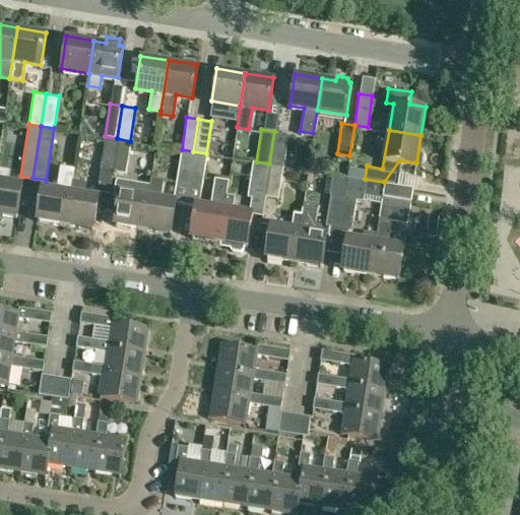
[(287,133),(274,131),(269,164),(282,166),(287,133)]
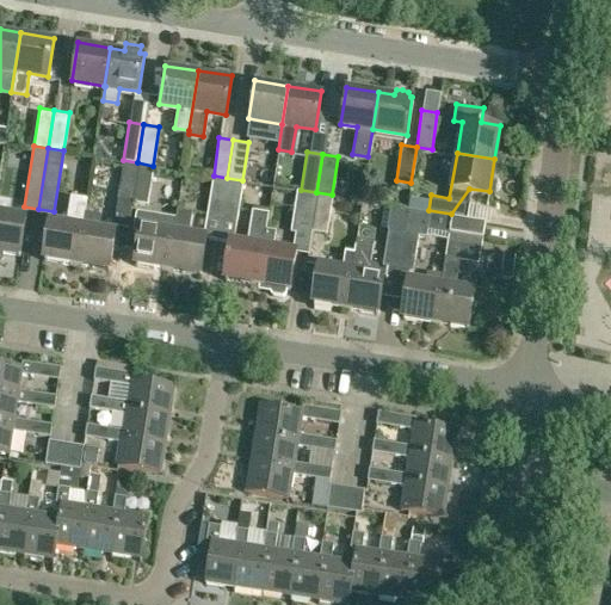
[(137,162),(123,160),(117,196),(131,198),(137,162)]
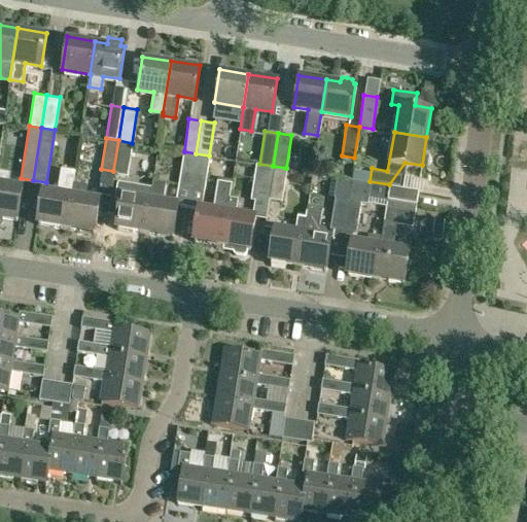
[(118,140),(113,171),(128,173),(132,143),(118,140)]
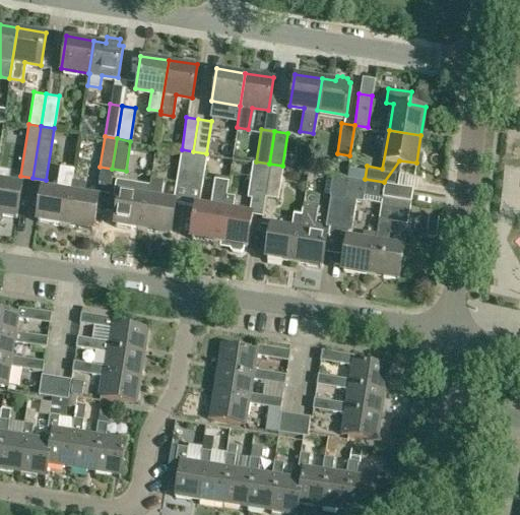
[(193,151),(182,149),(177,180),(188,181),(193,151)]
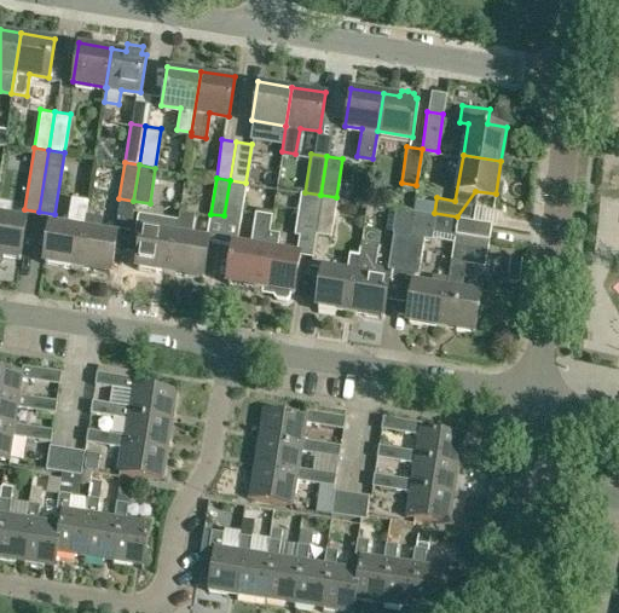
[(246,183),(230,180),(224,215),(241,218),(246,183)]
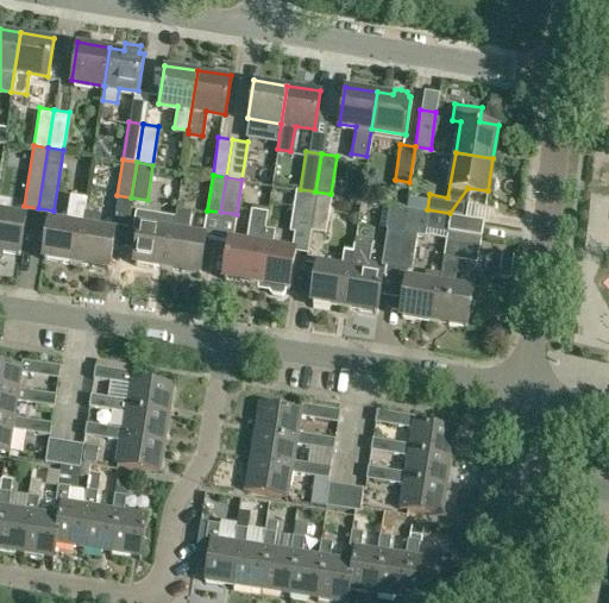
[(315,192),(300,189),(295,224),(311,226),(315,192)]
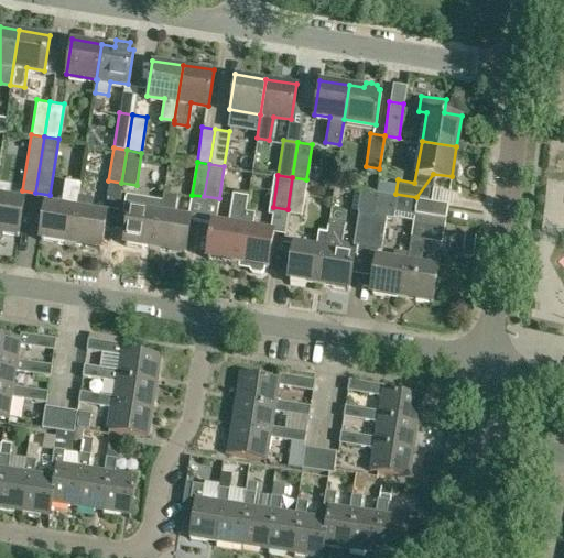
[(71,241),(78,193),(80,179),(66,177),(62,204),(45,201),(40,237),(71,241)]
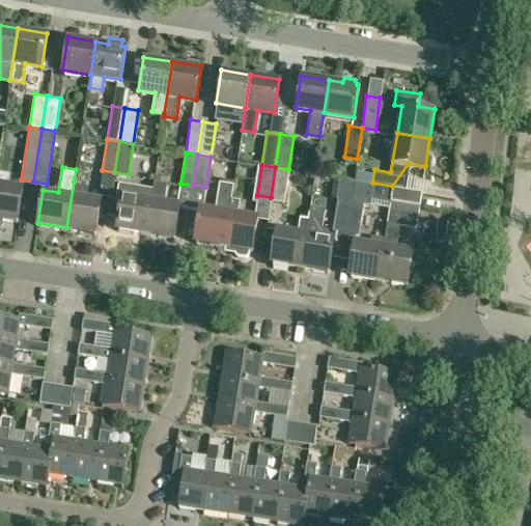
[(288,169),(275,167),(271,197),(284,199),(288,169)]
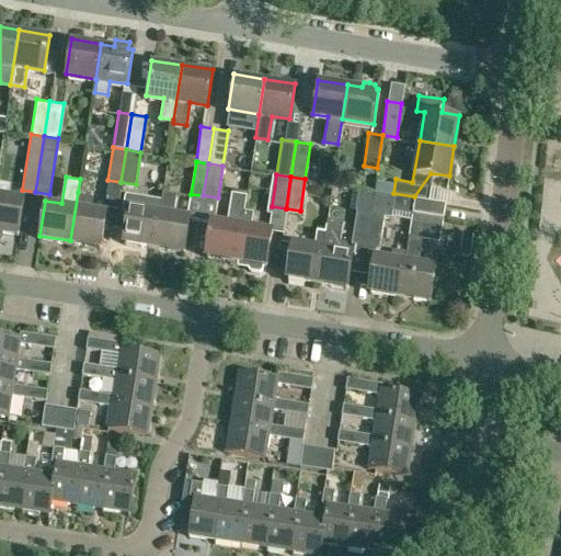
[(0,181),(0,229),(18,233),(24,197),(7,194),(9,182),(0,181)]
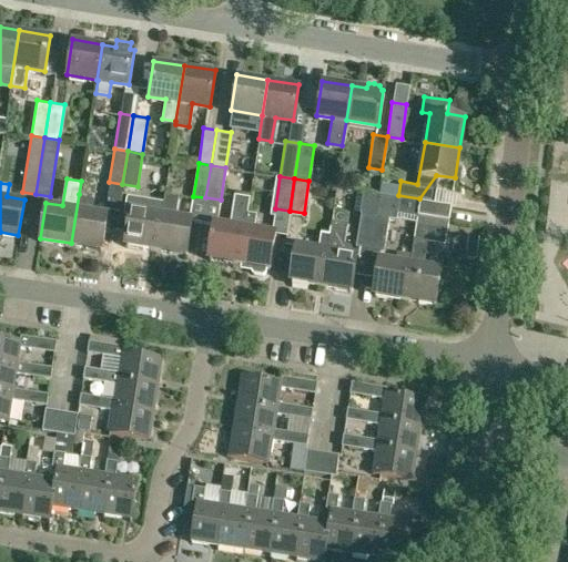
[(161,213),(155,247),(186,253),(192,217),(175,215),(179,194),(164,192),(161,213)]
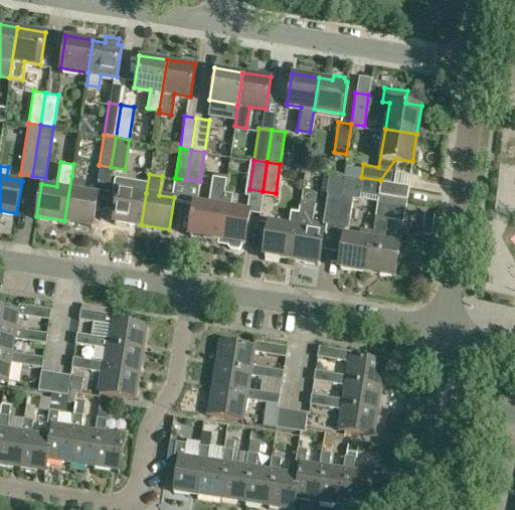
[(223,190),(224,190),(226,176),(212,174),(208,202),(193,200),(188,232),(216,236),(223,190)]
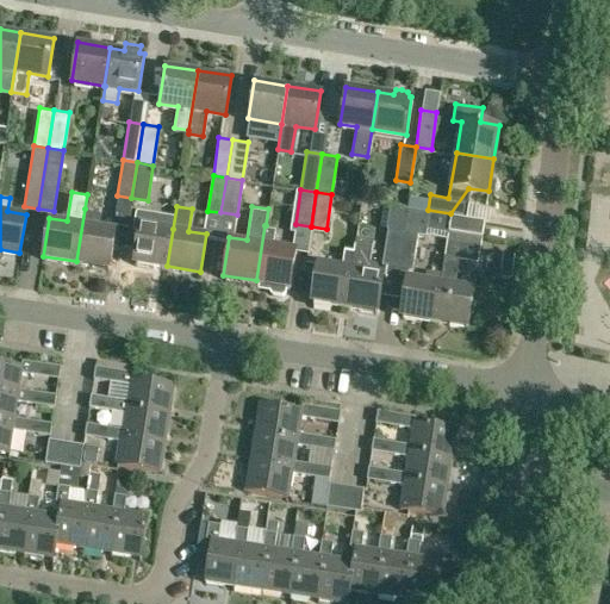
[(405,206),(403,226),(397,265),(412,267),(417,231),(425,232),(428,210),(405,206)]
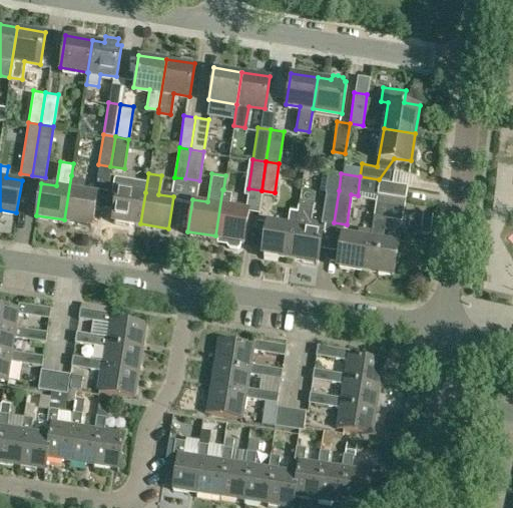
[(71,175),(64,219),(92,224),(97,192),(82,189),(82,178),(71,175)]
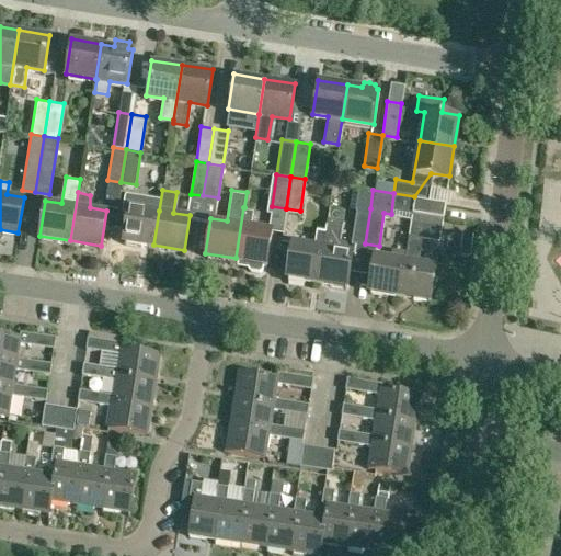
[(445,202),(414,196),(412,210),(410,220),(411,222),(409,234),(405,259),(404,259),(399,294),(430,298),(435,263),(419,261),(422,236),(439,238),(442,226),(445,202)]
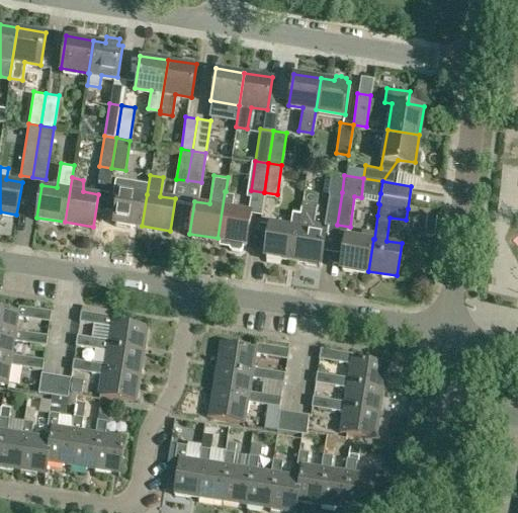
[(142,226),(147,194),(119,189),(114,222),(142,226)]
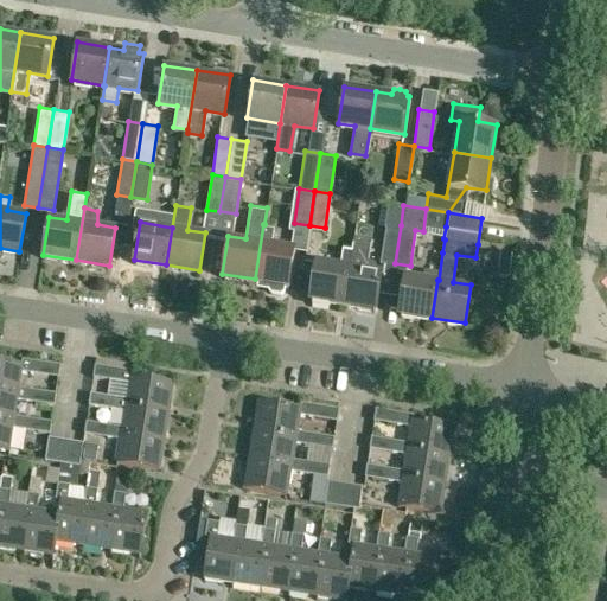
[(274,227),(264,224),(263,224),(255,279),(269,281),(268,286),(272,289),(281,291),(285,288),(286,283),(289,285),(295,247),(272,243),(274,227)]
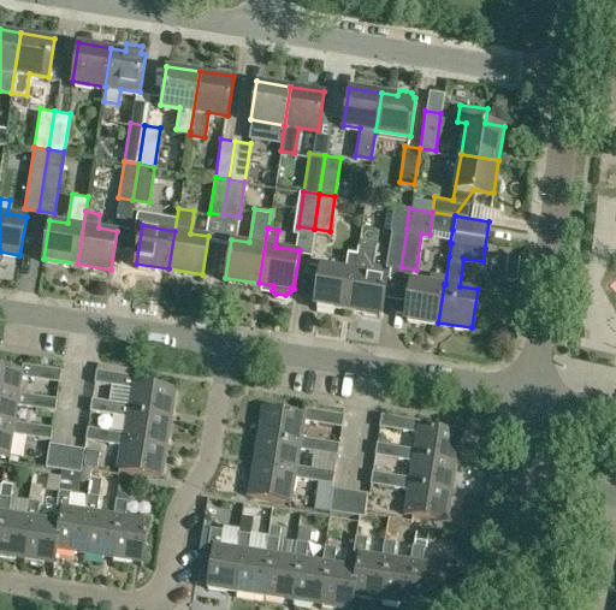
[(407,229),(391,227),(386,265),(401,267),(407,229)]
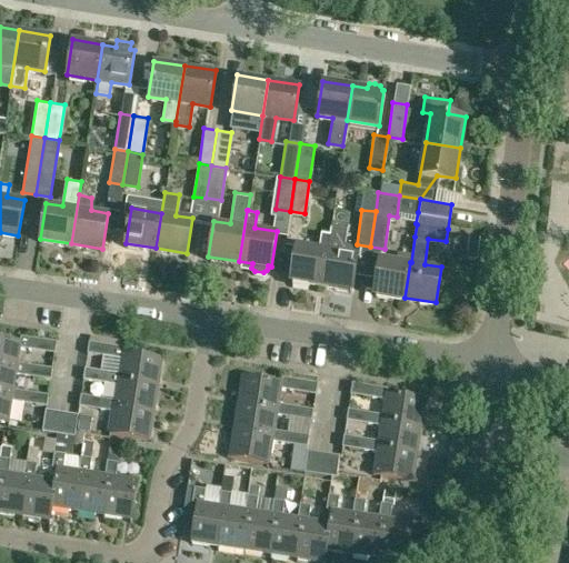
[(331,217),(329,232),(321,283),(352,288),(358,254),(356,254),(350,242),(345,242),(348,219),(331,217)]
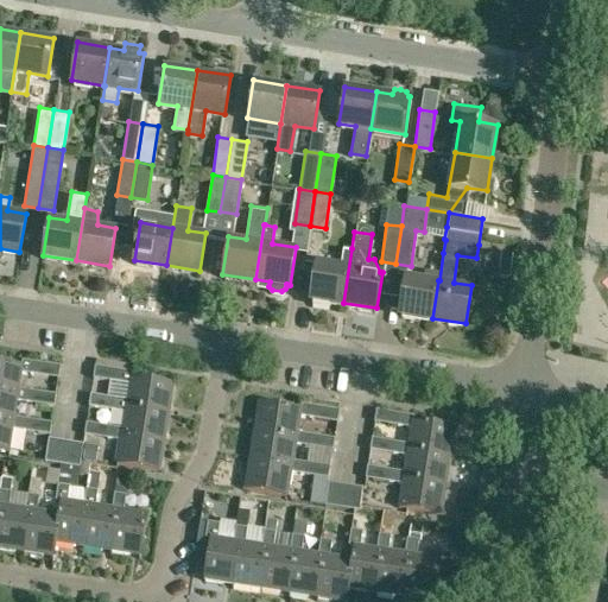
[(343,303),(352,248),(342,246),(339,265),(315,261),(310,298),(343,303)]
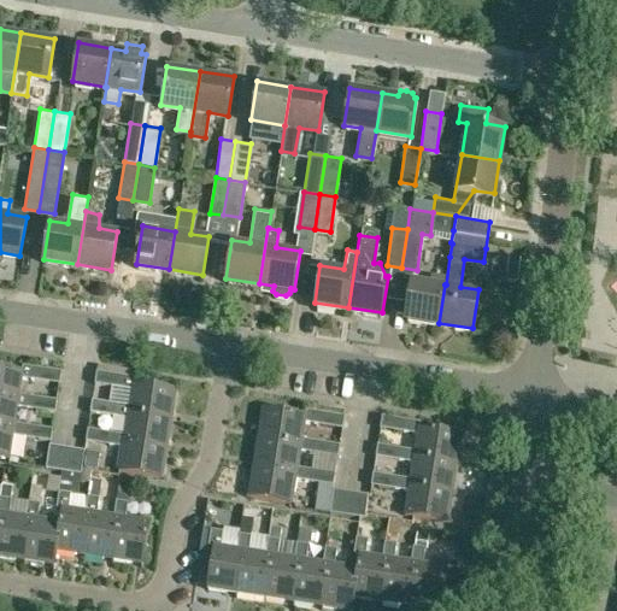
[(439,323),(445,285),(411,278),(405,317),(439,323)]
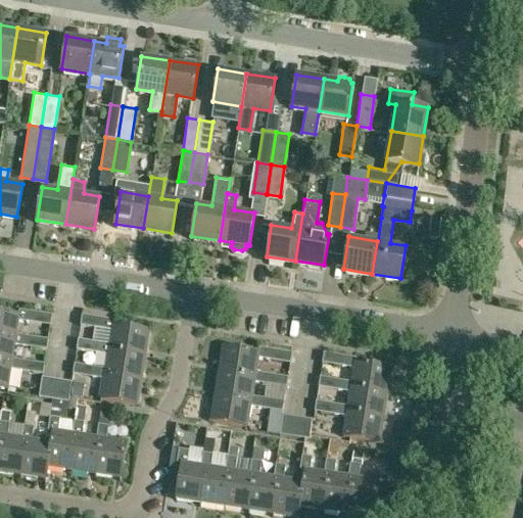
[(83,307),(81,323),(111,327),(109,341),(108,345),(148,351),(151,327),(113,321),(115,312),(83,307)]
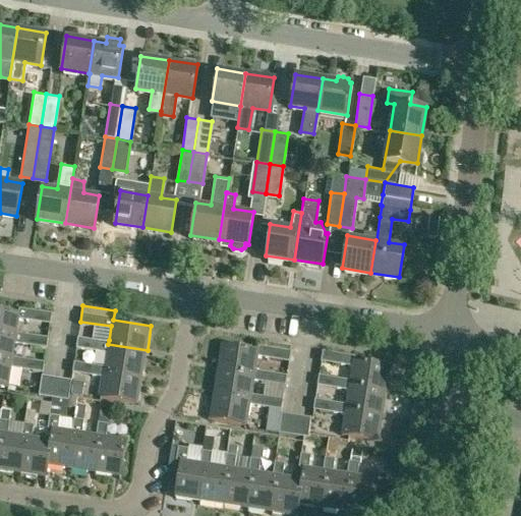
[(0,333),(15,336),(15,331),(17,317),(30,318),(32,308),(19,306),(18,311),(0,308),(0,333)]
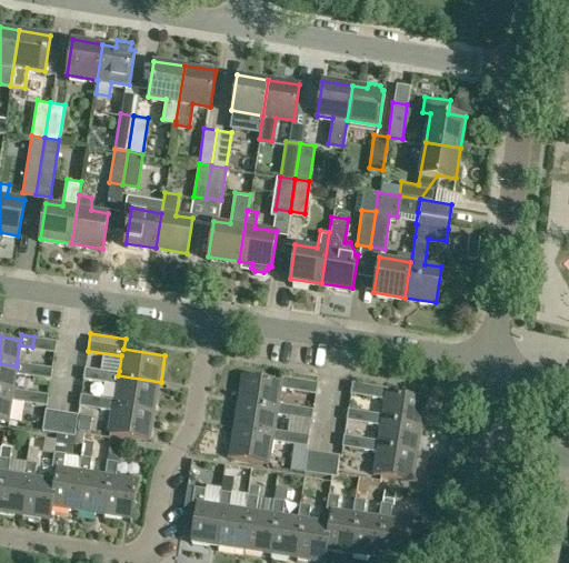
[(17,367),(0,363),(0,391),(12,393),(13,388),(16,371),(29,373),(30,363),(17,361),(17,367)]
